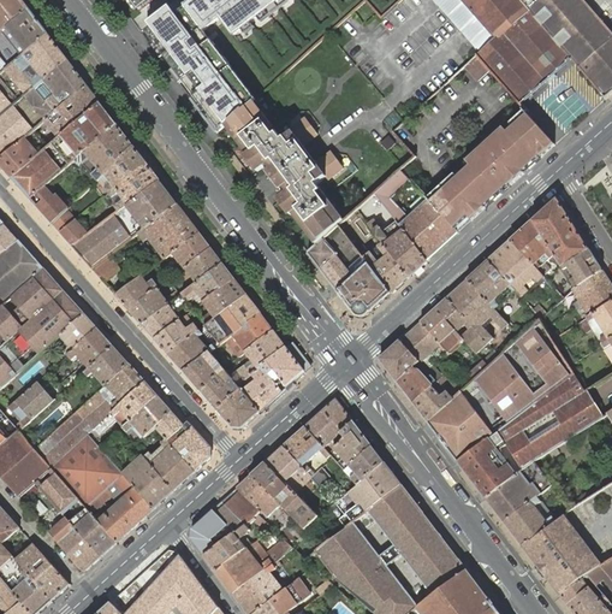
[(0,0),(0,70),(46,33),(21,0),(0,0)]
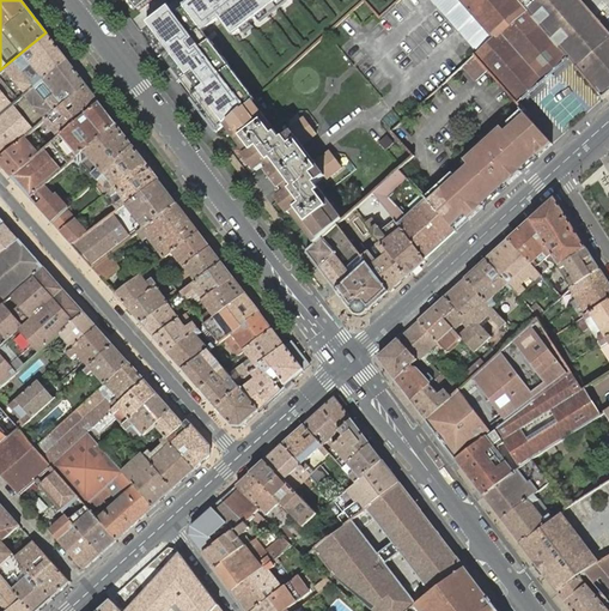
[(166,5),(141,24),(147,31),(153,40),(151,42),(147,44),(156,55),(159,53),(162,52),(172,66),(170,67),(166,70),(175,82),(178,78),(182,77),(219,126),(221,122),(227,118),(239,107),(241,108),(250,98),(253,97),(200,30),(218,17),(232,34),(237,30),(247,23),(254,17),(275,0),(188,0),(182,5),(172,12),(166,5)]
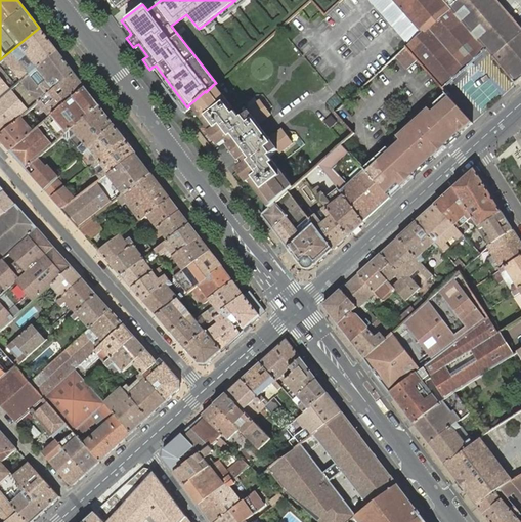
[(235,0),(217,14),(220,18),(244,0),(235,0)]
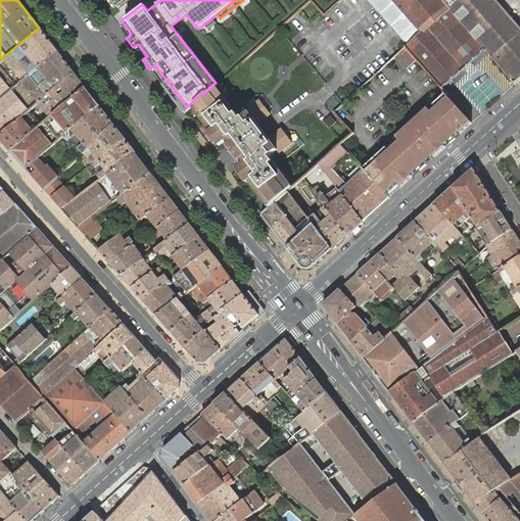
[(419,31),(391,0),(370,0),(407,42),(419,31)]
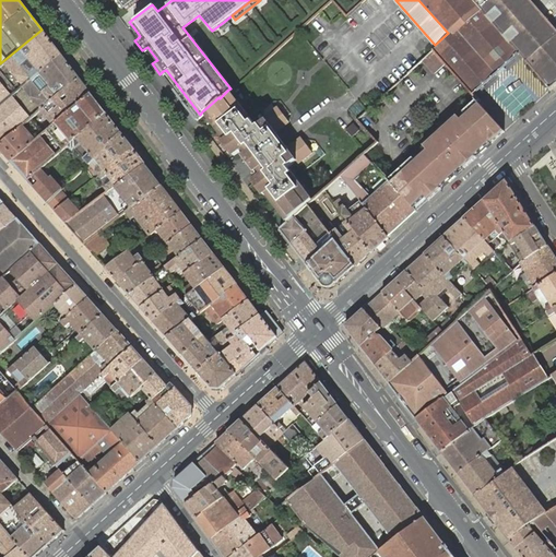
[(418,0),(448,33),(435,45),(430,49),(441,62),(453,74),(470,94),(517,51),(489,21),(472,0),(418,0)]
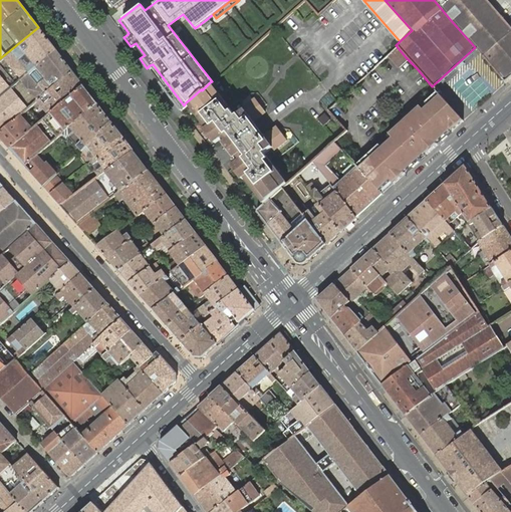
[(434,0),(450,19),(475,47),(481,54),(503,80),(510,73),(510,27),(486,0),(434,0)]
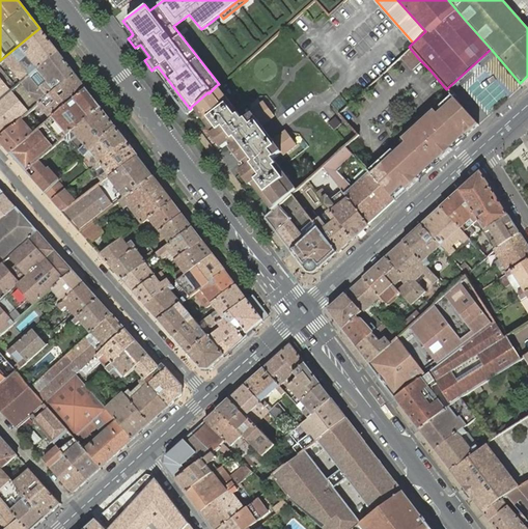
[(214,20),(205,26),(209,30),(217,24),(214,20)]
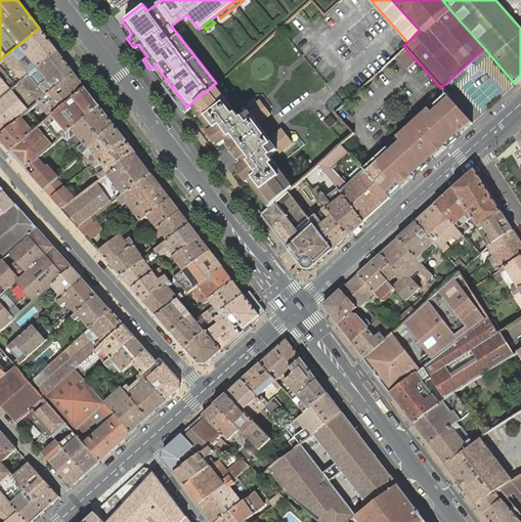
[(0,95),(55,49),(39,28),(0,59),(0,95)]
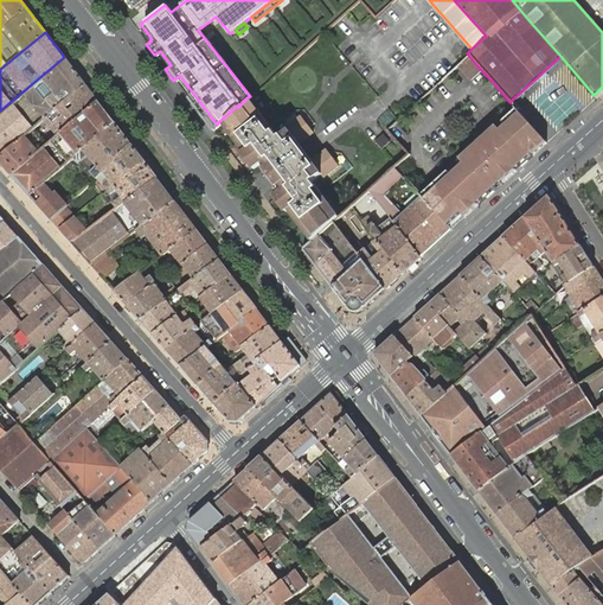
[(171,65),(160,51),(158,52),(168,67),(171,65)]
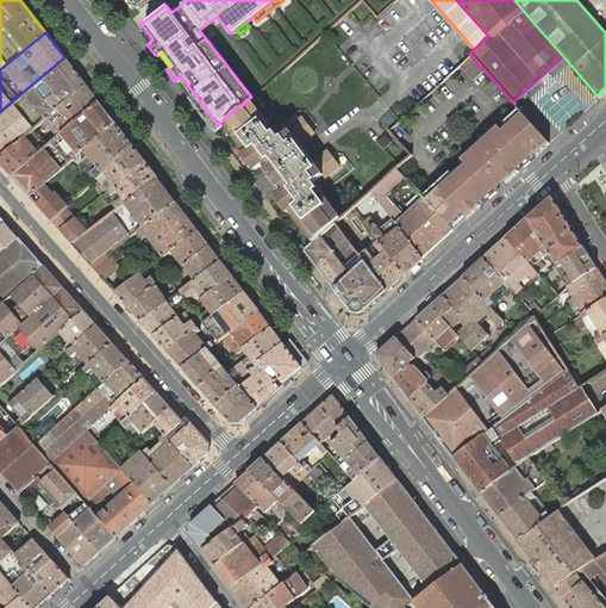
[(470,78),(481,68),(469,54),(457,63),(470,78)]
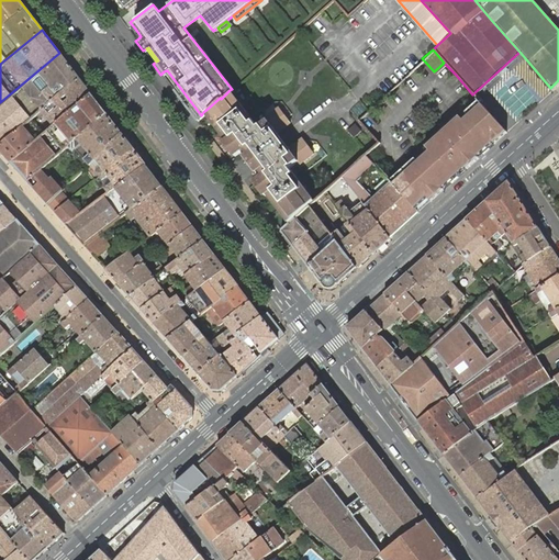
[(77,76),(59,53),(0,102),(0,141),(23,121),(28,118),(29,116),(34,112),(77,76)]
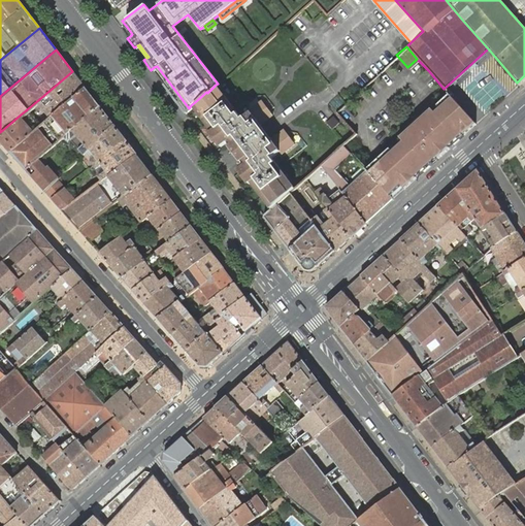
[(189,108),(157,66),(154,67),(164,80),(161,83),(184,111),(189,108)]
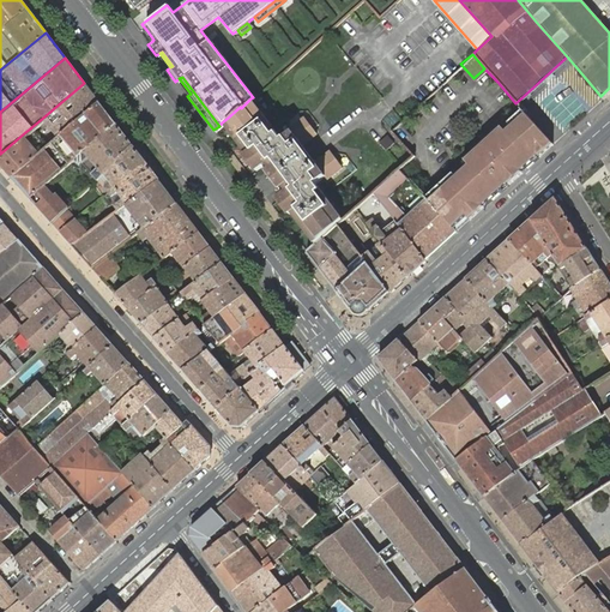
[(97,101),(84,83),(37,123),(40,126),(44,121),(55,136),(58,133),(97,101)]
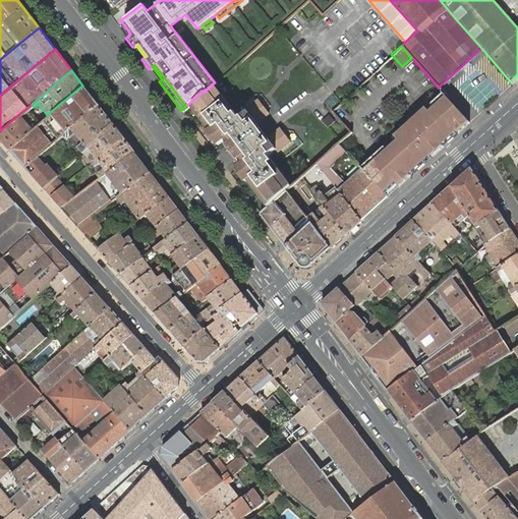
[(193,100),(188,104),(218,141),(225,136),(231,143),(234,148),(238,154),(244,160),(236,166),(267,206),(284,189),(291,184),(267,154),(275,148),(277,150),(289,139),(279,126),(267,135),(265,133),(261,128),(256,123),(255,121),(268,111),(257,98),(244,108),(246,110),(242,112),(238,107),(233,110),(213,83),(205,92),(204,91),(193,100)]
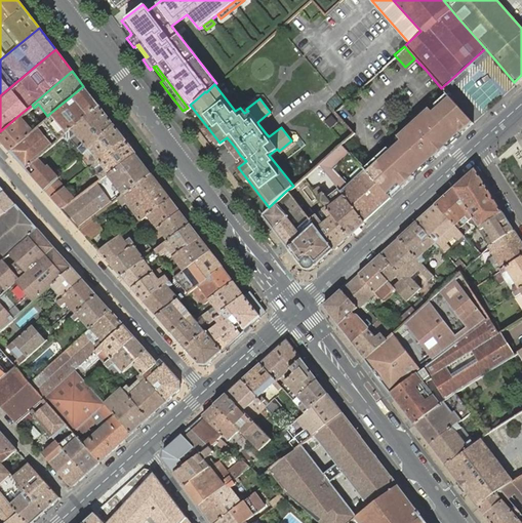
[(97,105),(83,86),(49,114),(47,116),(39,123),(34,127),(32,129),(7,150),(24,167),(42,189),(54,177),(55,175),(48,167),(46,169),(36,157),(55,139),(58,143),(64,137),(65,138),(67,136),(68,137),(74,133),(81,143),(76,147),(77,149),(80,151),(81,152),(86,148),(86,147),(112,123),(106,115),(97,105)]
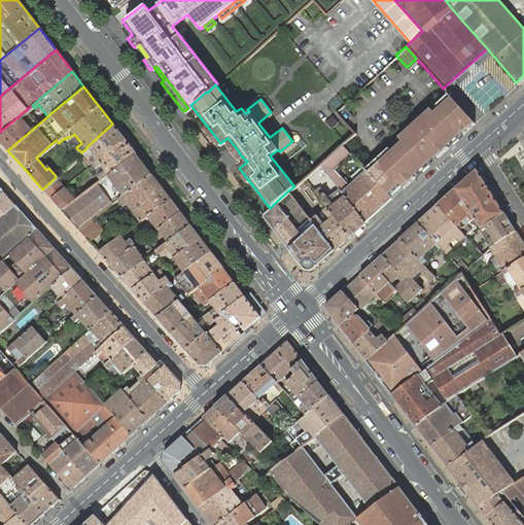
[(448,95),(448,94),(446,93),(433,104),(435,106),(448,95)]
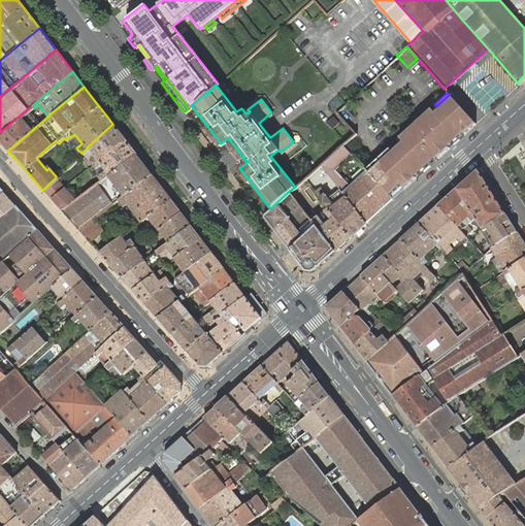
[(470,126),(473,122),(449,95),(436,106),(431,110),(428,107),(397,135),(400,139),(389,149),(378,160),(370,166),(366,170),(391,198),(395,194),(396,193),(402,187),(415,176),(451,142),(470,126)]
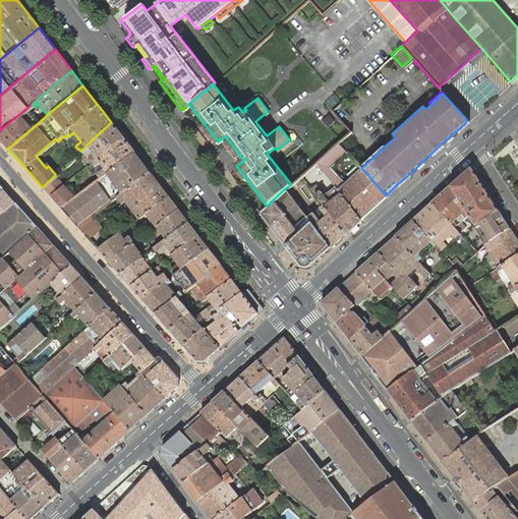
[(21,112),(0,130),(0,140),(7,149),(32,128),(34,126),(30,121),(27,123),(23,120),(26,117),(21,112)]
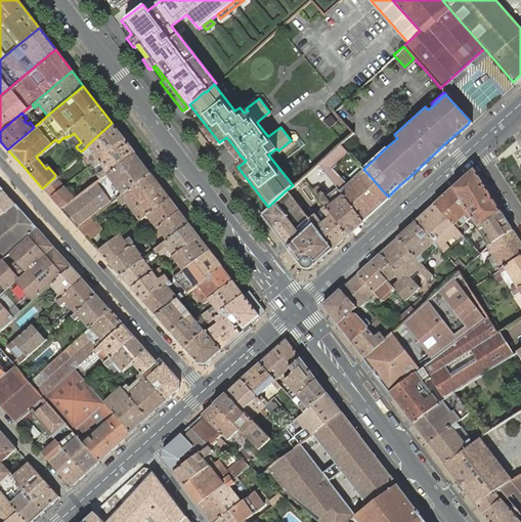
[(336,120),(330,113),(322,120),(329,126),(336,120)]
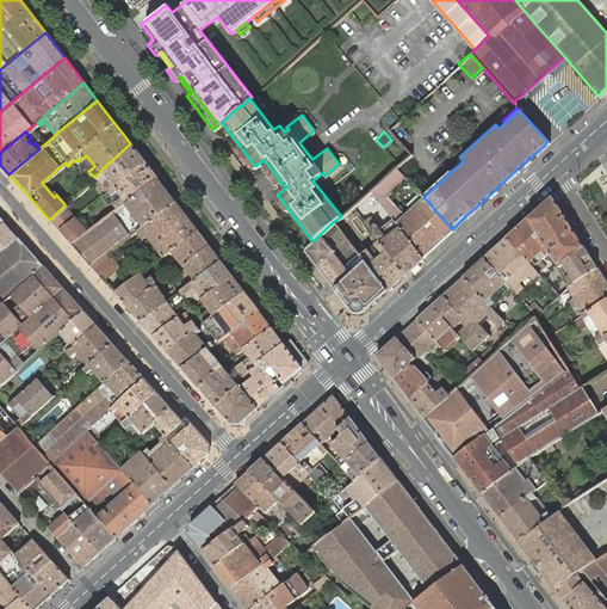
[(143,160),(130,143),(100,171),(100,172),(94,177),(97,179),(101,185),(105,190),(111,185),(143,160)]
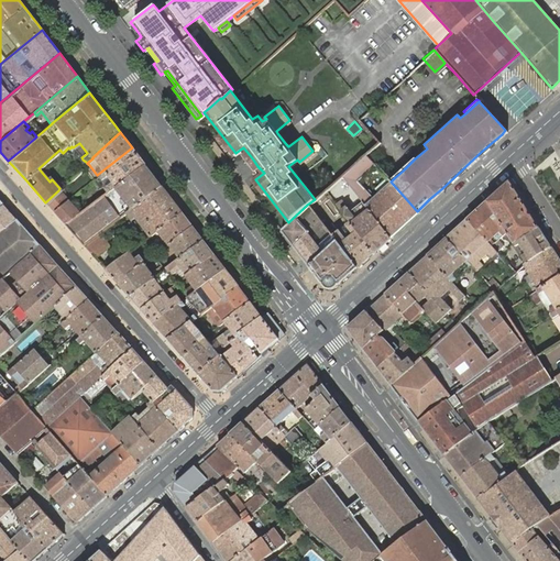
[(143,163),(132,147),(102,171),(97,175),(100,179),(106,175),(111,180),(105,186),(106,186),(103,188),(106,191),(114,185),(143,163)]
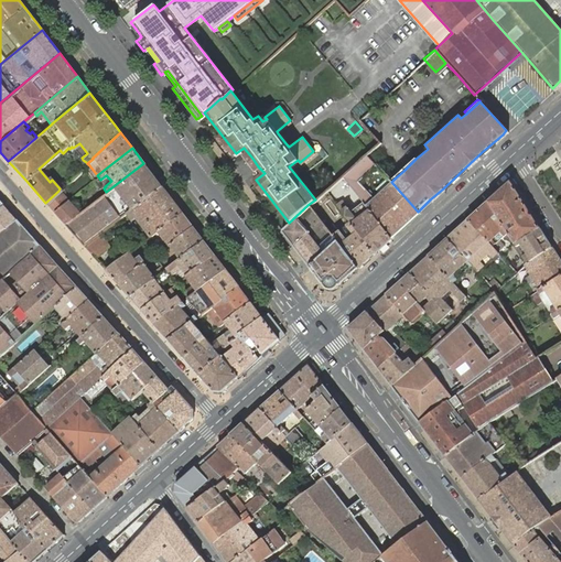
[(374,163),(365,154),(341,175),(362,202),(364,205),(366,207),(389,237),(418,212),(391,182),(390,181),(373,197),(356,180),(374,163)]
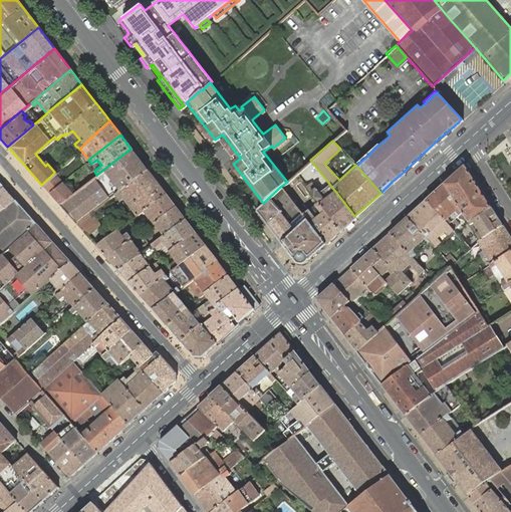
[(354,164),(355,165),(356,166),(360,162),(367,156),(378,145),(377,143),(358,160),(354,164)]
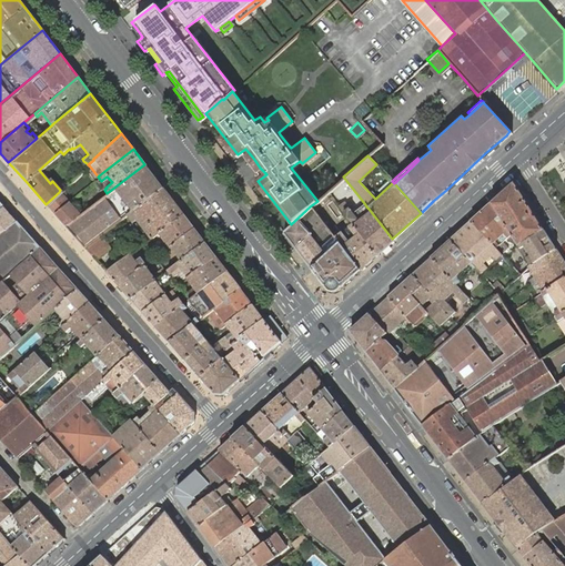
[(153,177),(144,164),(115,187),(107,193),(102,196),(79,214),(64,224),(82,246),(98,234),(119,219),(120,218),(123,215),(127,213),(132,209),(161,187),(153,177)]
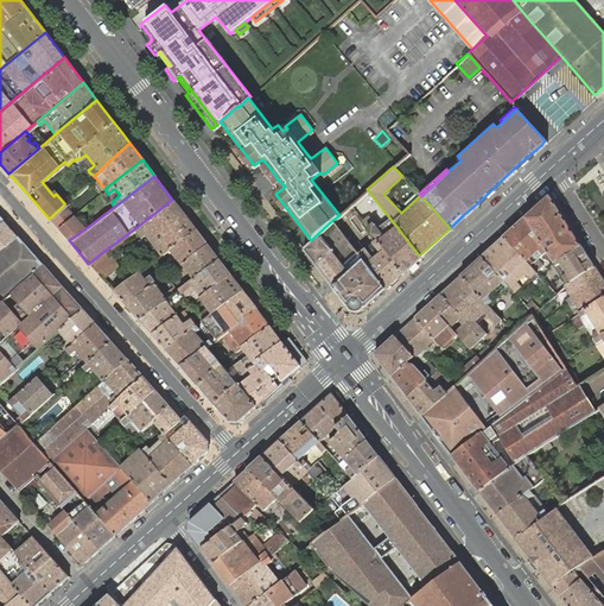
[(547,195),(523,216),(540,244),(544,250),(552,262),(579,244),(566,225),(547,195)]
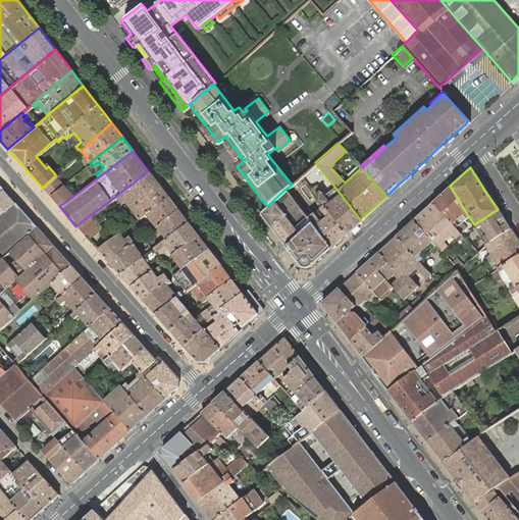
[(167,196),(148,171),(121,192),(116,196),(120,202),(124,199),(138,217),(139,217),(143,213),(167,196)]
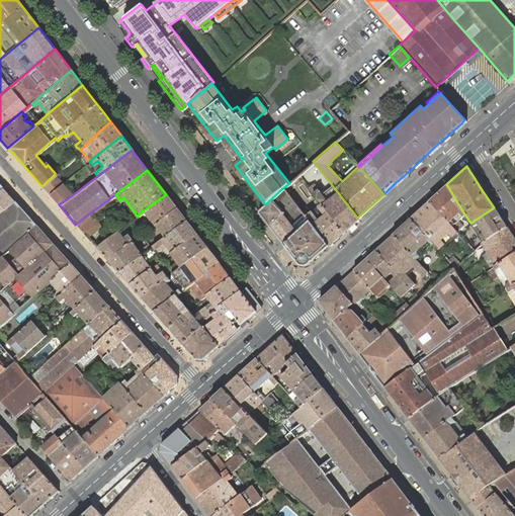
[(49,193),(61,183),(59,181),(54,175),(41,186),(49,193)]
